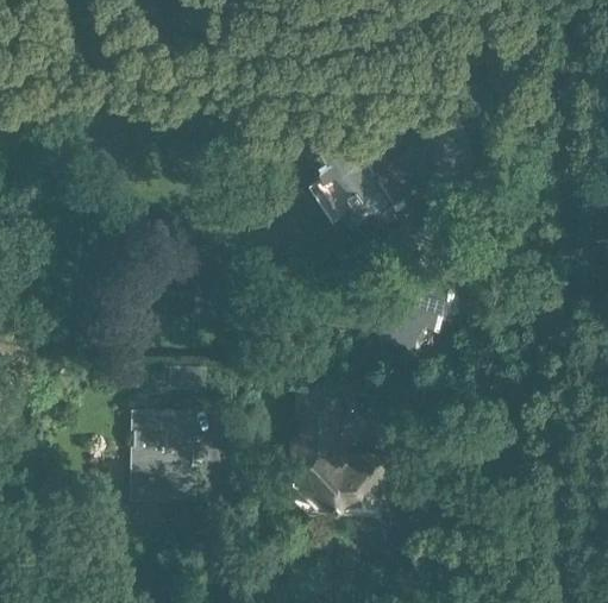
[(378,234),(396,224),(392,218),(433,192),(409,154),(383,170),(378,163),(371,161),(365,164),(358,152),(348,150),(343,154),(330,133),(301,151),(313,170),(317,167),(325,180),(308,189),(332,226),(344,219),(351,230),(368,218),(378,234)]
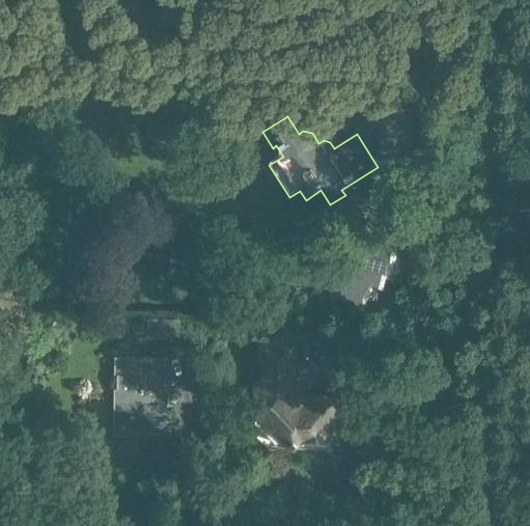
[(344,241),(339,263),(372,271),(385,274),(390,253),(379,250),(344,241)]
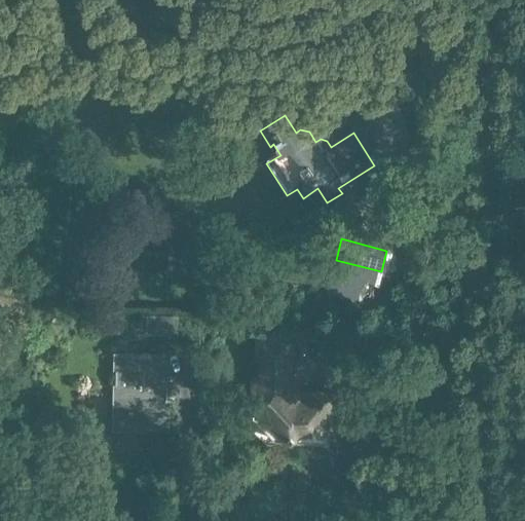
[(174,342),(174,321),(146,320),(145,341),(174,342)]
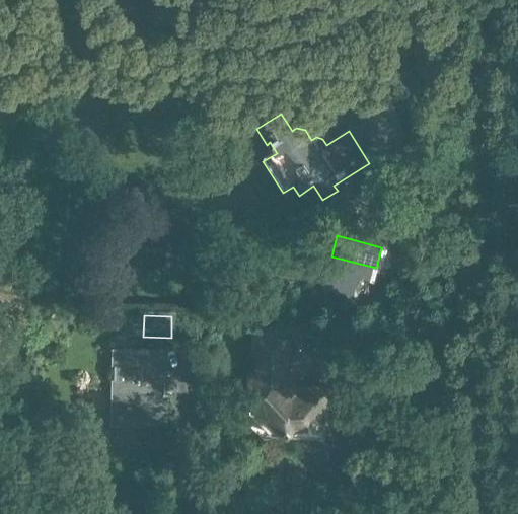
[(247,380),(247,396),(252,401),(252,409),(252,422),(260,430),(269,439),(322,439),(322,393),(290,393),(284,386),(284,340),(252,340),(252,375),(247,380)]
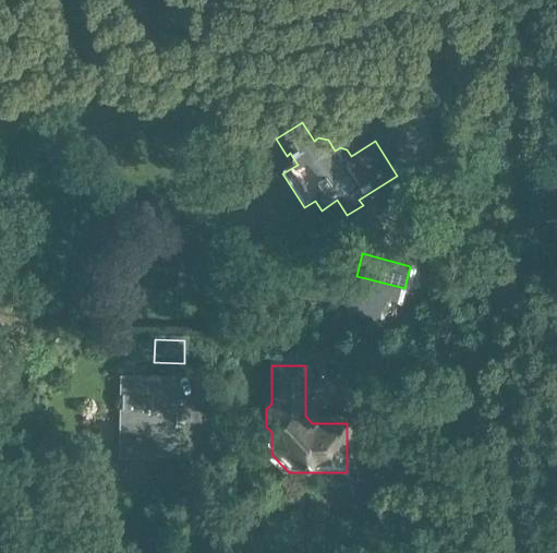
[(173,460),(174,435),(169,435),(169,430),(174,430),(176,383),(120,382),(119,421),(128,421),(126,443),(119,443),(119,459),(173,460)]
